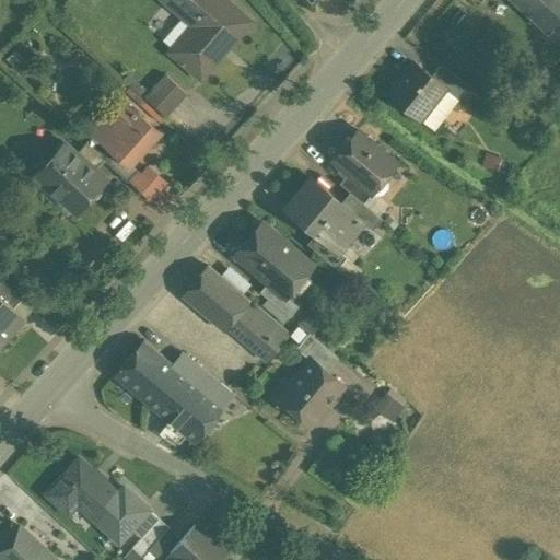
[(251,20),(226,0),(165,0),(184,15),(185,18),(191,11),(199,18),(173,48),(171,50),(201,77),(251,20)]
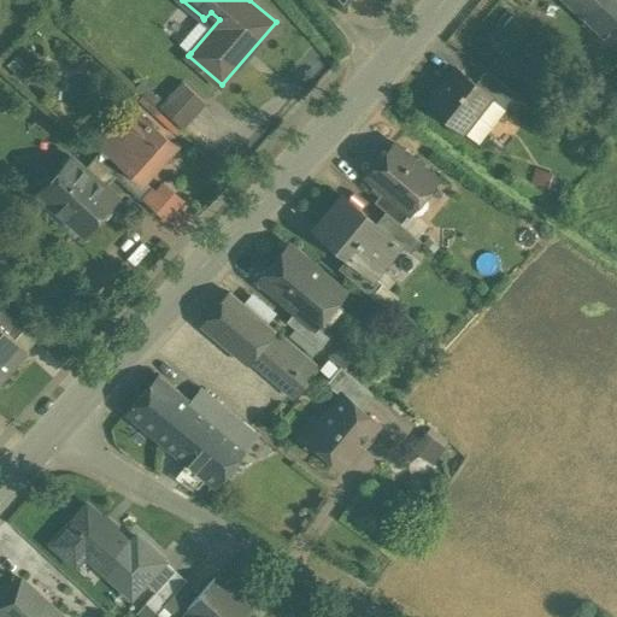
[(564,0),(587,21),(604,0),(564,0)]
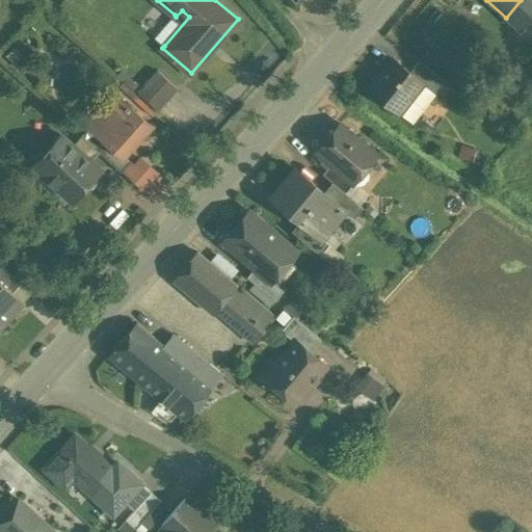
[(531,0),(521,0),(506,18),(520,30),(531,16),(531,0)]
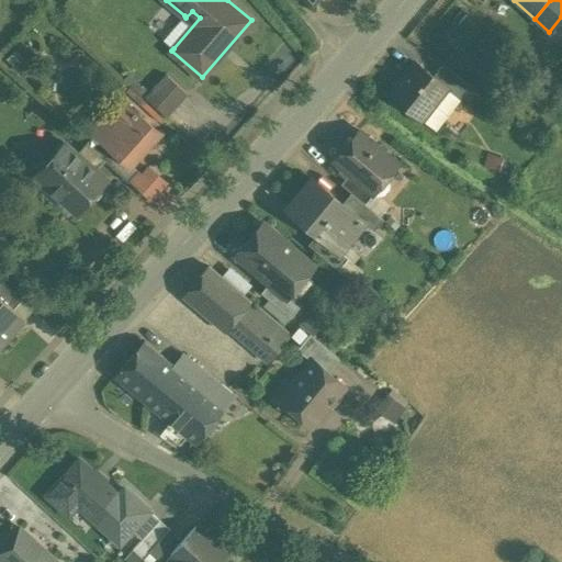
[(184,15),(168,2),(159,11),(176,25),(184,15)]
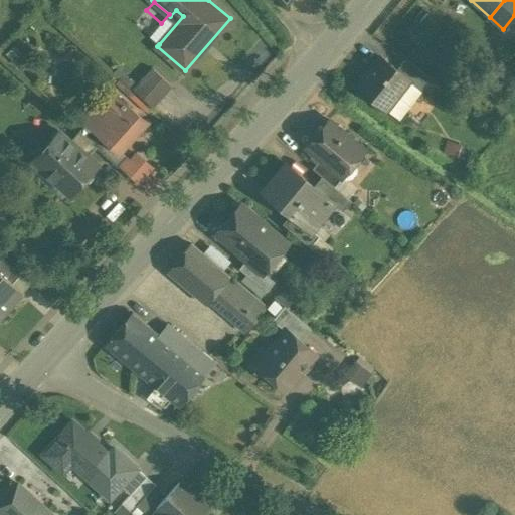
[(161,23),(150,36),(159,44),(183,16),(176,10),(170,16),(169,14),(161,23)]
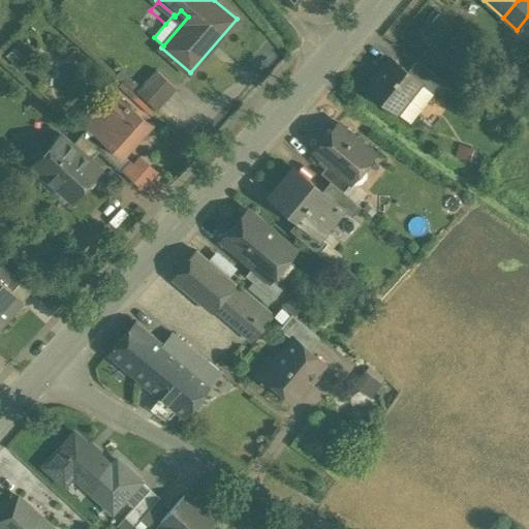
[(496,51),(493,48),(481,57),(487,63),(491,67),(502,59),(496,51)]
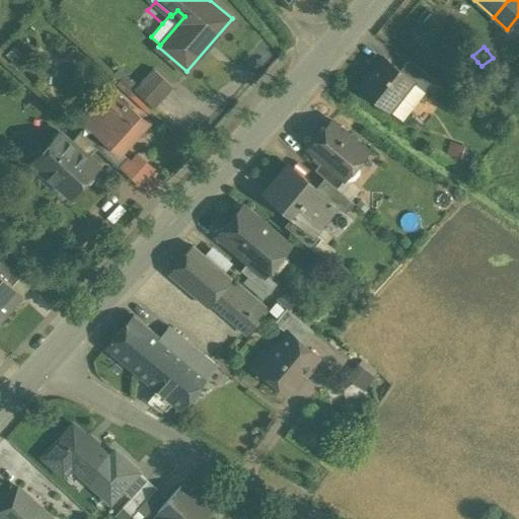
[(400,69),(382,56),(359,86),(389,109),(413,79),(413,80),(414,79),(400,69)]
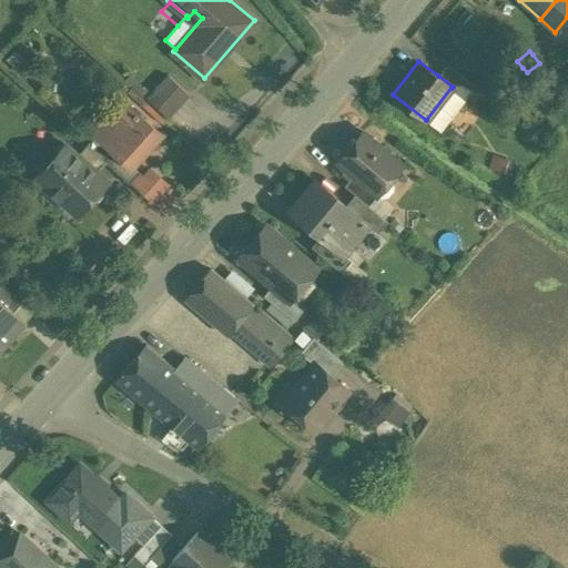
[(476,85),(447,64),(438,75),(453,87),(452,88),(465,98),(476,85)]
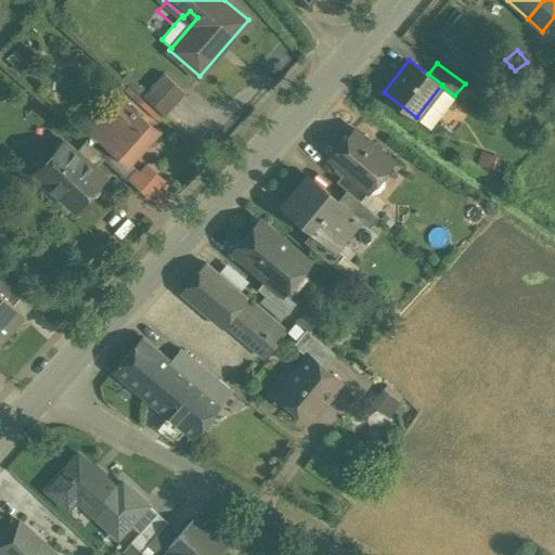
[(185,92),(164,73),(143,95),(165,115),(185,92)]
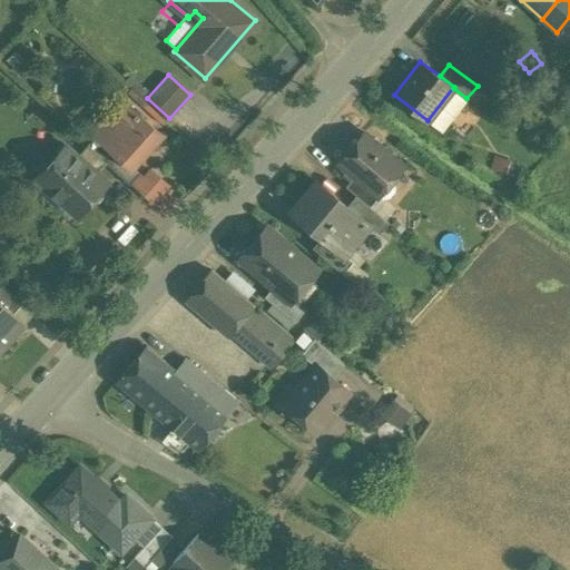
[(144,77),(134,87),(144,96),(153,86),(144,77)]
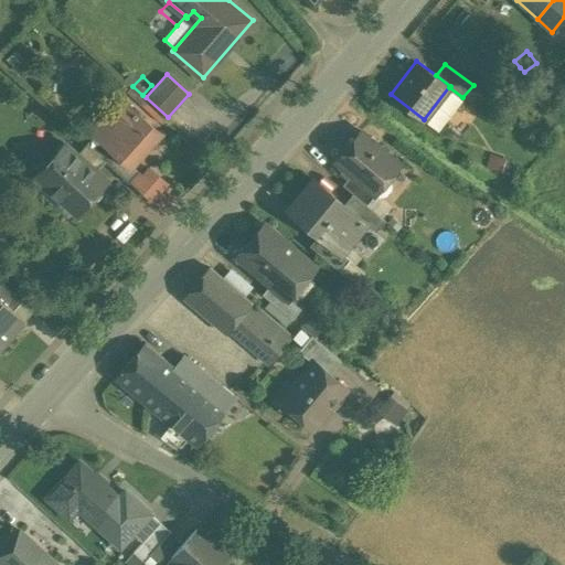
[(449,86),(424,119),(437,130),(462,97),(449,87),(449,86)]
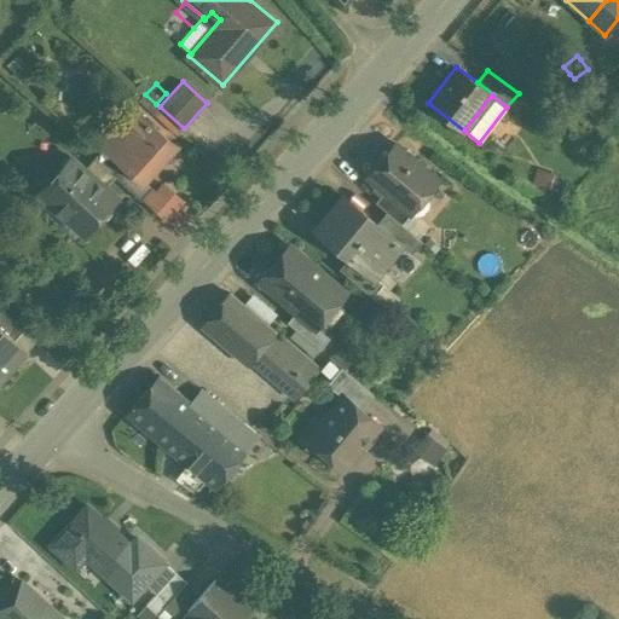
[(177,146),(134,108),(119,126),(128,134),(113,152),(123,163),(144,181),(145,180),(177,146)]
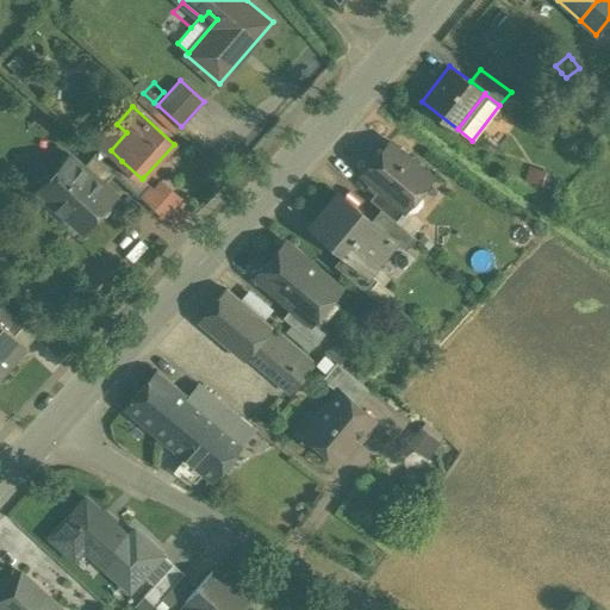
[(433,176),(390,141),(362,173),(379,188),(399,205),(400,204),(409,193),(419,193),(433,176)]
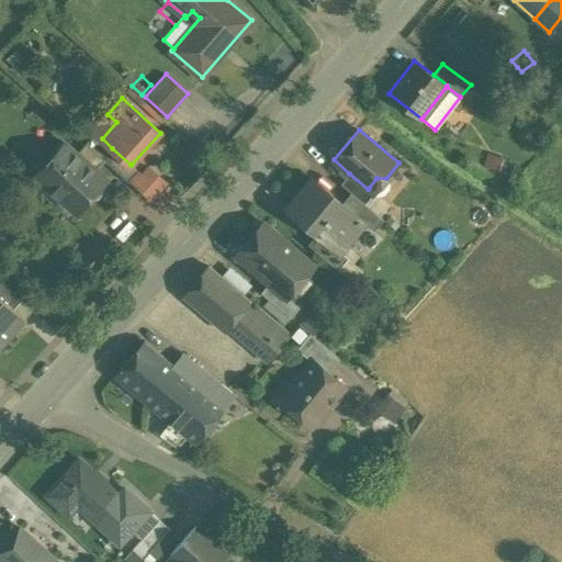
[(77,153),(65,142),(51,157),(54,160),(38,178),(77,212),(107,180),(94,169),(77,153)]
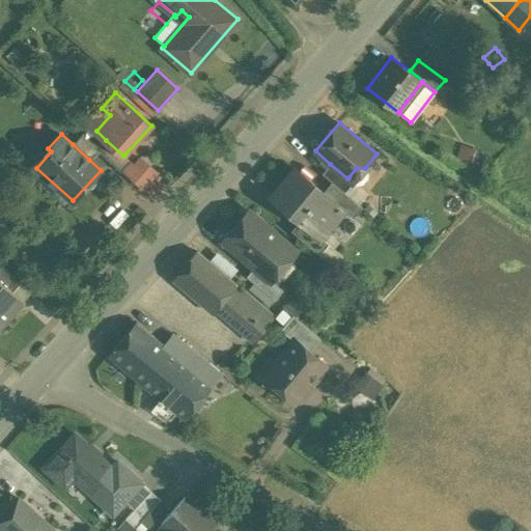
[(98,148),(81,134),(73,144),(89,160),(99,149),(98,148)]
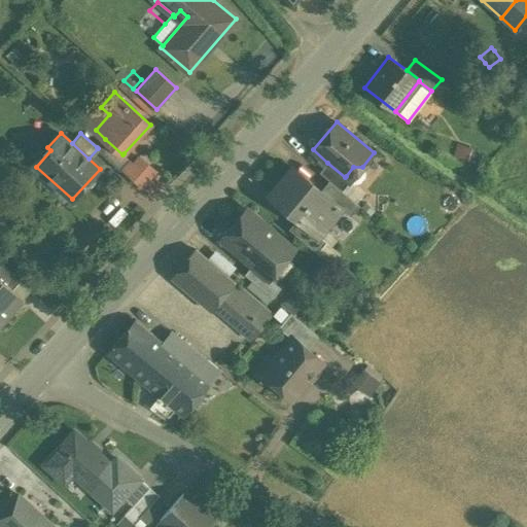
[(123,154),(105,139),(97,147),(98,148),(120,170),(130,160),(124,153),(123,154)]
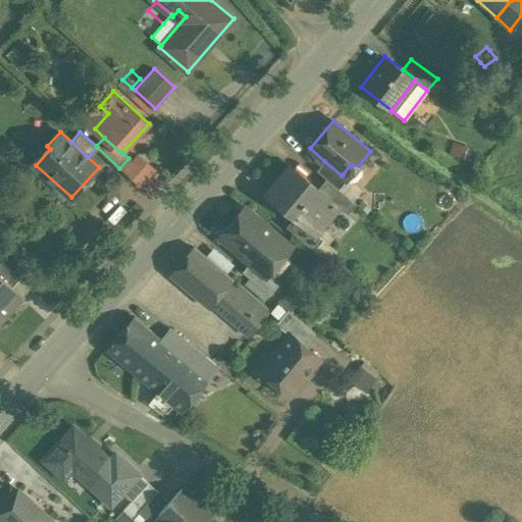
[(125,170),(152,183),(161,162),(135,150),(125,170)]
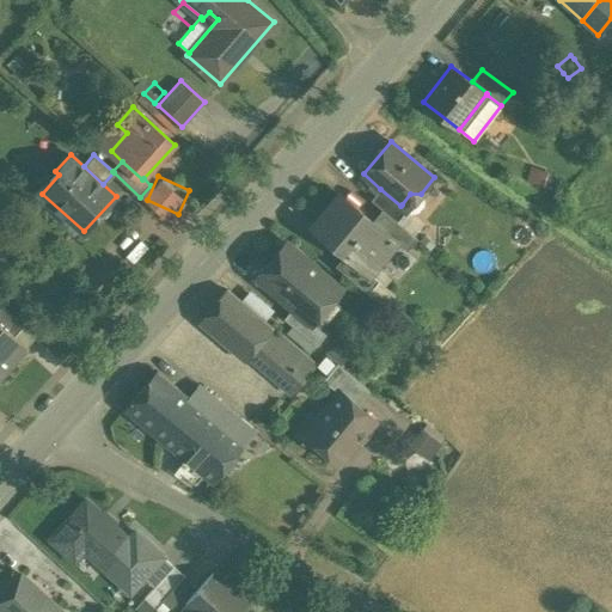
[(401,206),(380,189),(372,200),(385,210),(397,221),(407,209),(408,209),(402,204),(401,206)]
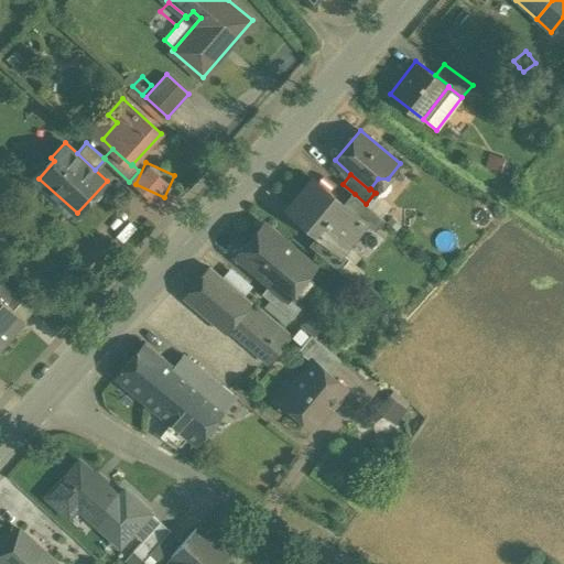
[(346,204),(314,177),(288,208),(320,235),(336,248),(360,219),(361,218),(346,204)]
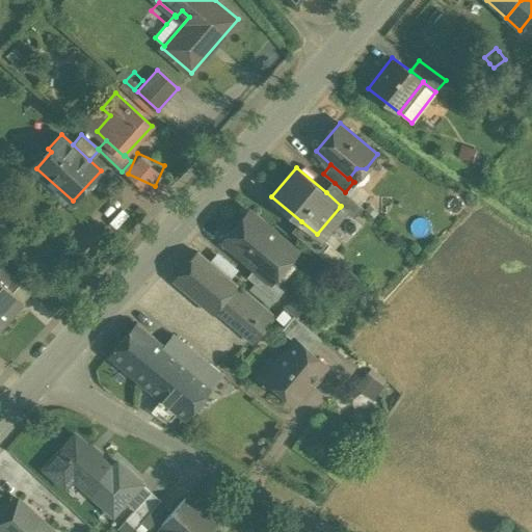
[(366,168),(356,168),(349,178),(354,182),(353,182),(356,185),(364,184),(369,178),(369,171),(366,168)]
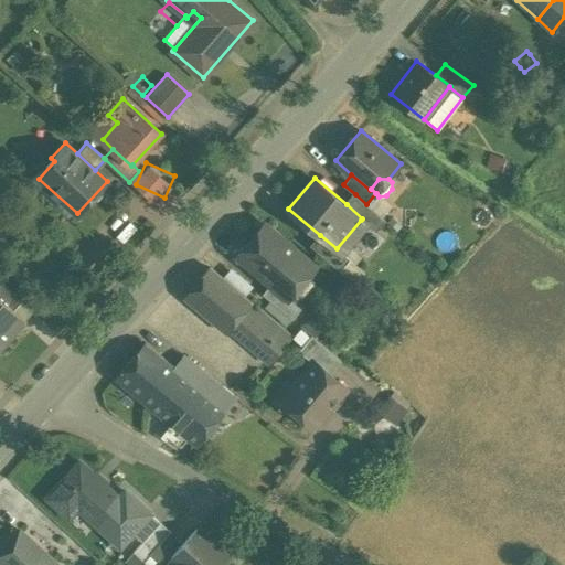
[(366,204),(355,194),(347,204),(362,219),(361,220),(375,232),(385,220),(366,204)]
